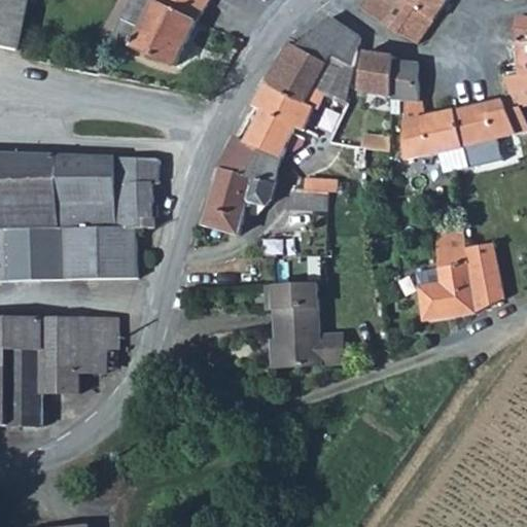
[(0,0),(0,50),(23,56),(34,0),(0,0)]
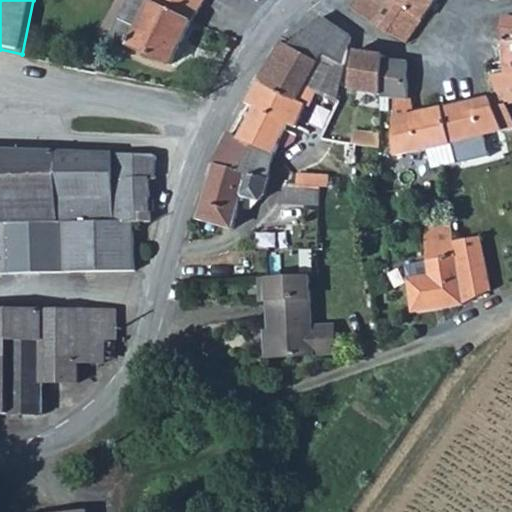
[(124,0),(108,33),(167,62),(190,19),(154,0),(124,0)]
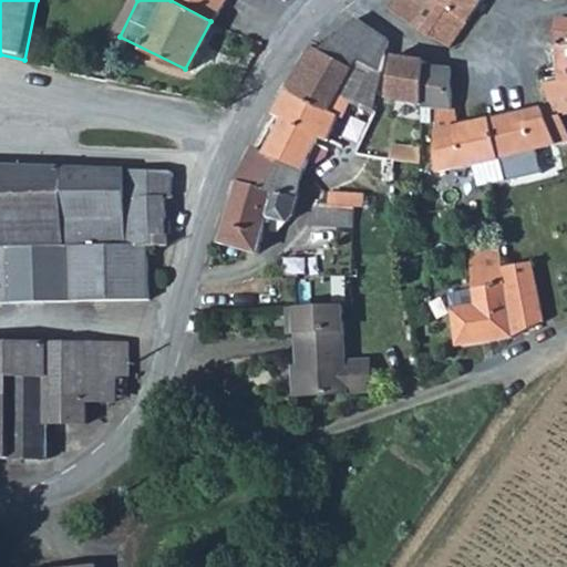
[(171,0),(210,21),(223,0),(171,0)]
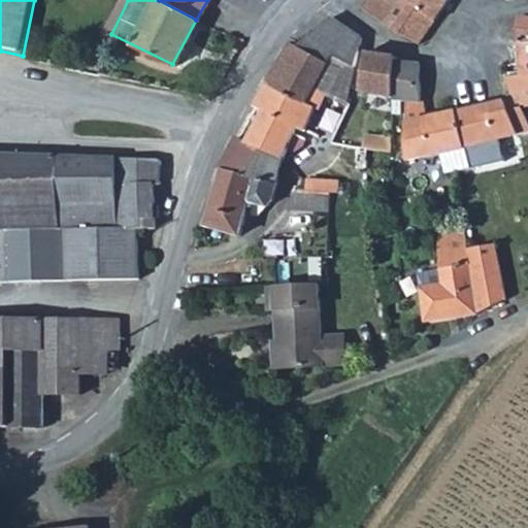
[(385,22),(397,3),(392,0),(363,0),(360,5),(385,22)]
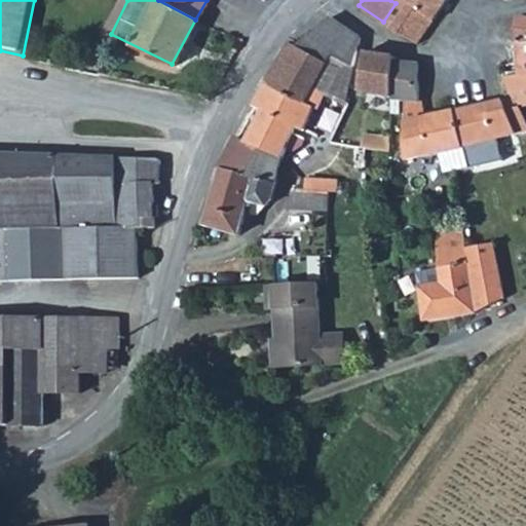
[(398,0),(396,3),(383,22),(413,42),(442,0),(398,0)]
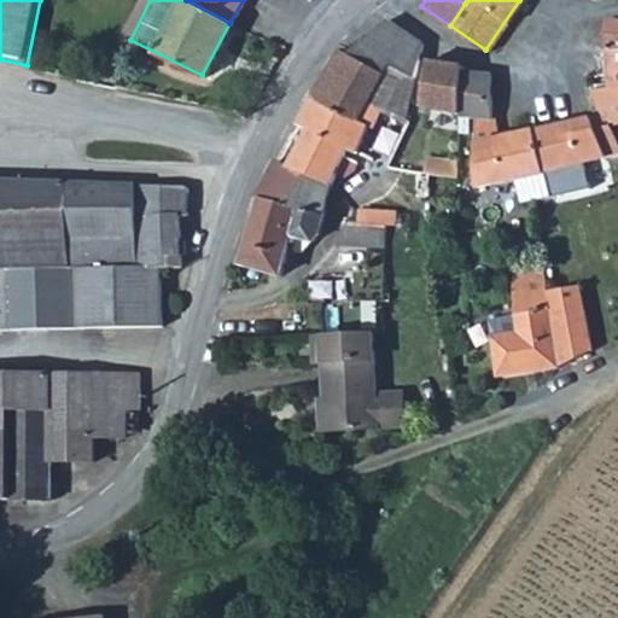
[(604,41),(617,42),(617,18),(606,17),(604,41)]
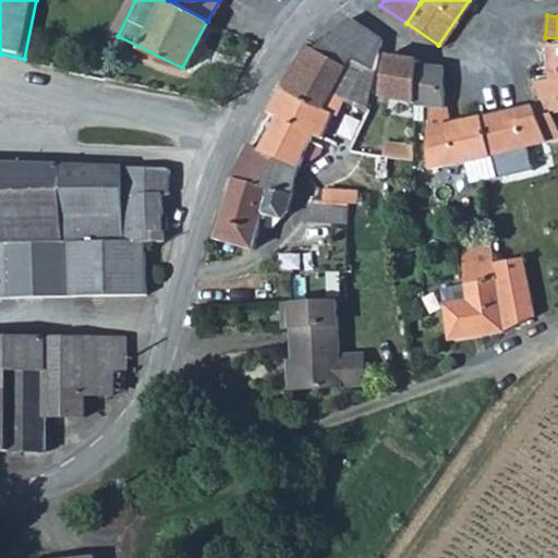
[(350,57),(365,28),(348,16),(317,44),(314,48),(346,65),(350,57)]
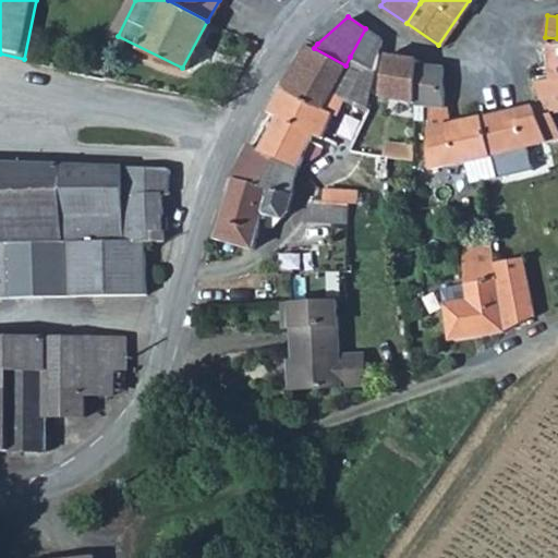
[(557,38),(545,37),(547,63),(548,79),(557,77),(557,38)]
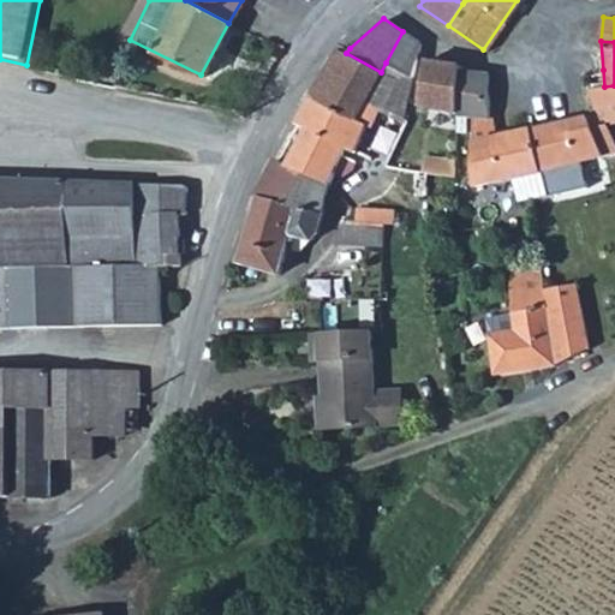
[(411,73),(386,63),(381,72),(346,53),(338,47),(311,96),(357,119),(368,100),(400,114),(411,73)]
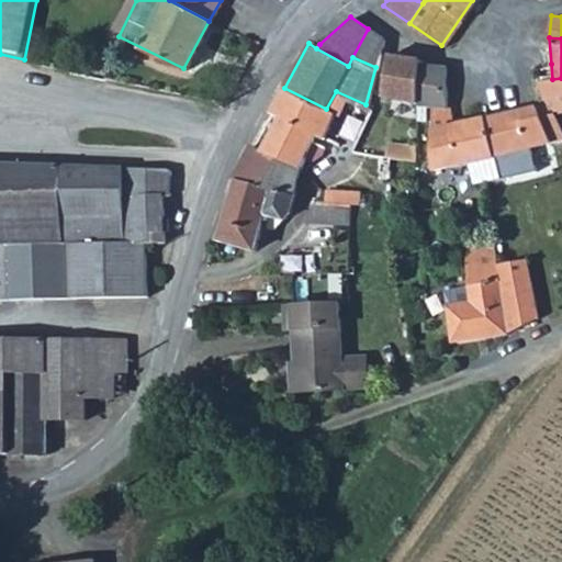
[(383,98),(417,100),(419,64),(420,57),(388,54),(383,98)]
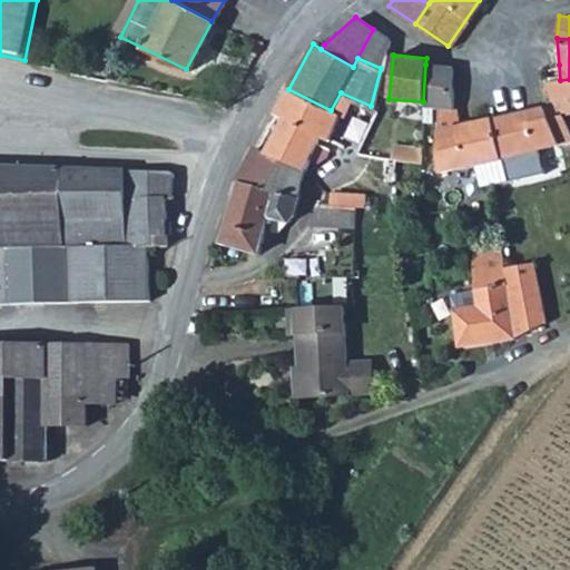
[(423,101),(422,107),(428,107),(434,107),(448,106),(451,67),(425,65),(423,101)]
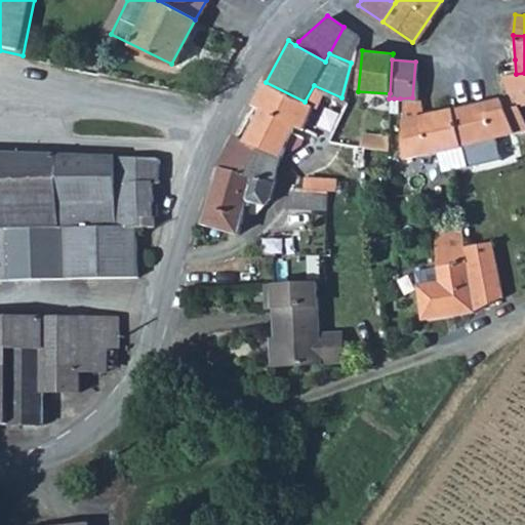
[(519,105),(524,103),(524,73),(516,74),(502,75),(503,76),(505,86),(511,107),(519,105)]
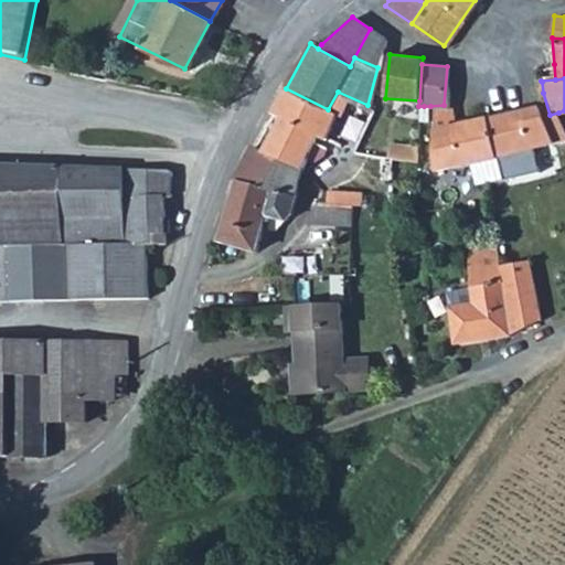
[(542,82),(518,87),(520,98),(543,93),(542,82)]
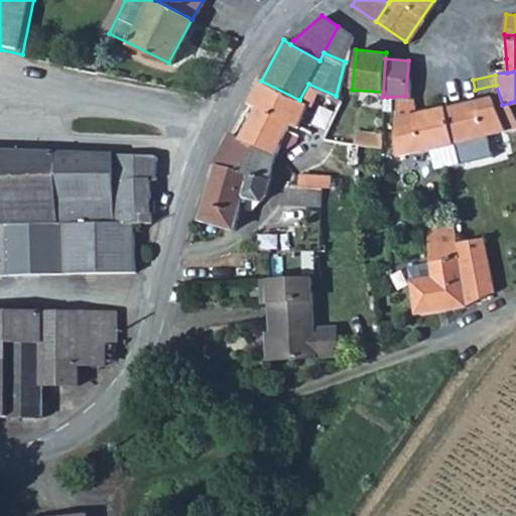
[(321,139),(341,99),(336,96),(308,84),(299,100),(261,81),(249,103),(256,107),(241,137),(275,153),(289,123),(321,139)]
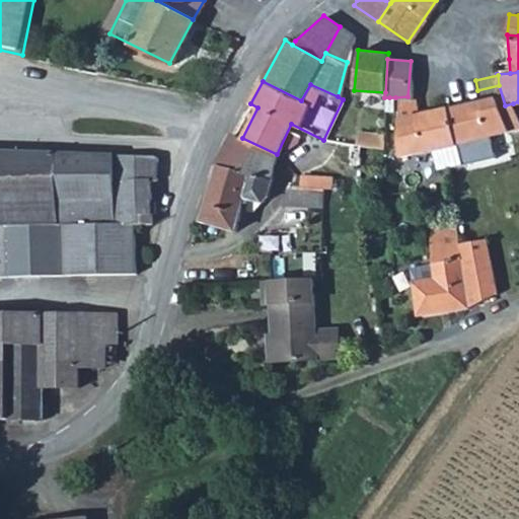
[(443,107),(452,144),(518,128),(513,103),(505,105),(499,85),(477,90),(479,98),(476,99),(458,104),(446,106),(443,107)]
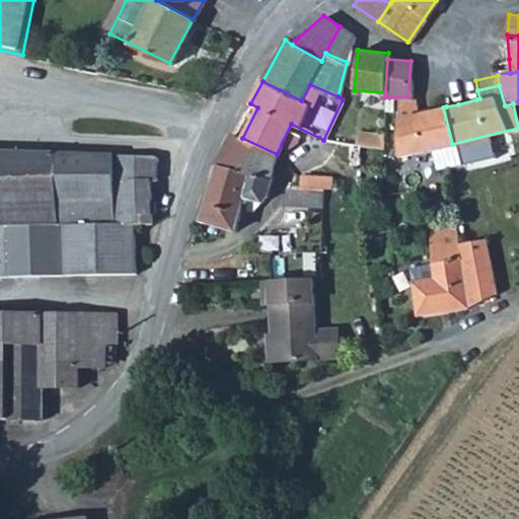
[(422,113),(415,114),(411,97),(408,96),(395,97),(397,158),(452,144),(443,107),(436,109),(422,113)]
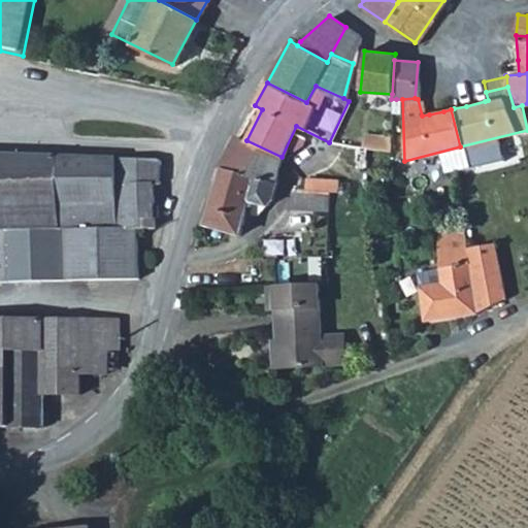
[(365,147),(387,149),(388,134),(360,133),(359,143),(352,143),(351,158),(365,159),(365,147)]
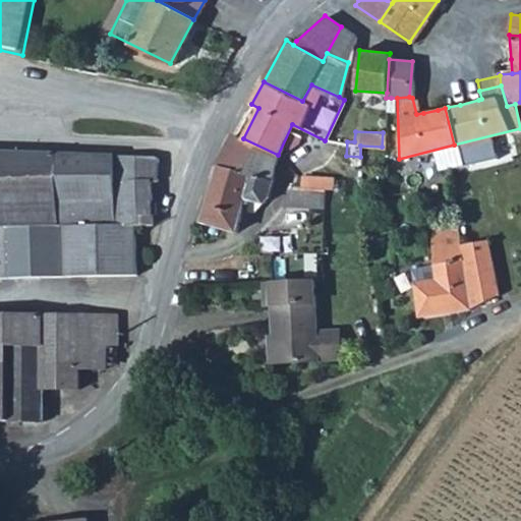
[(268,205),(272,199),(278,155),(243,138),(235,134),(218,166),(221,168),(206,224),(221,227),(220,234),(225,236),(227,229),(236,232),(245,198),(268,205)]
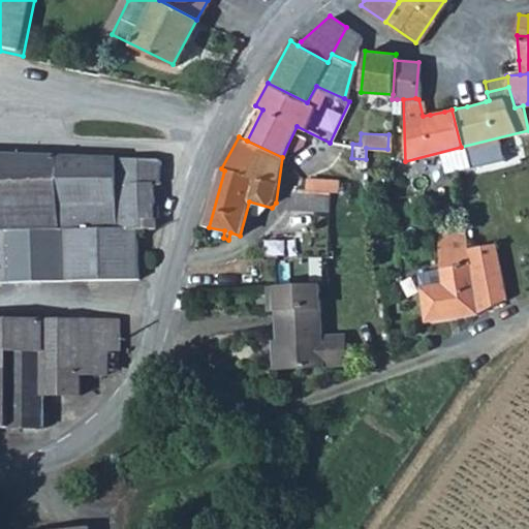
[(62,154),(3,153),(2,224),(133,225),(158,225),(158,184),(164,183),(164,157),(62,154)]
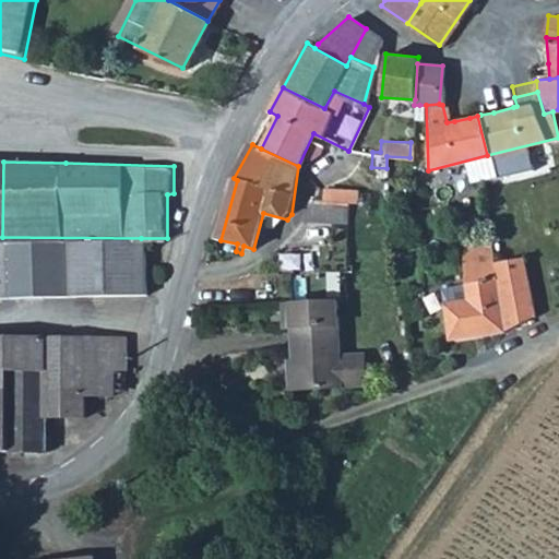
[(346,214),(346,217),(356,217),(356,207),(372,209),(372,194),(356,194),(356,189),(329,189),(321,191),(314,195),(310,200),(346,201),(346,214)]
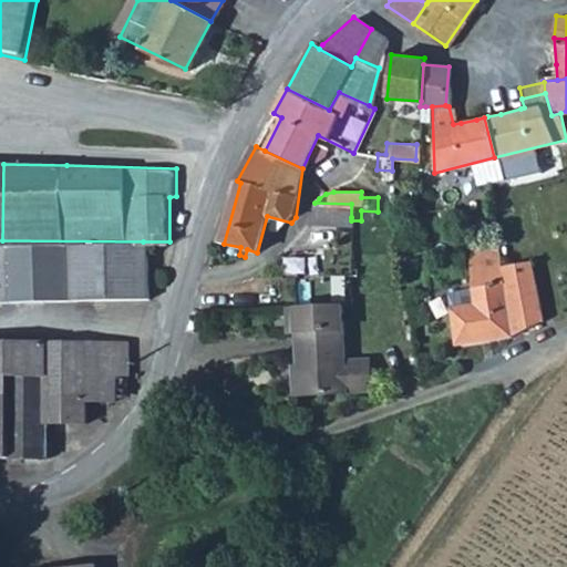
[(315,203),(307,217),(351,217),(351,204),(315,203)]
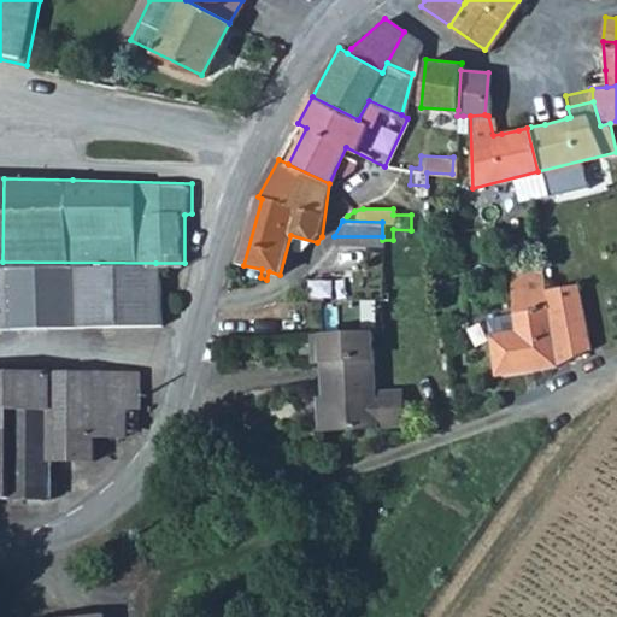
[(0,323),(1,324),(156,324),(156,263),(3,262),(0,260),(0,323)]
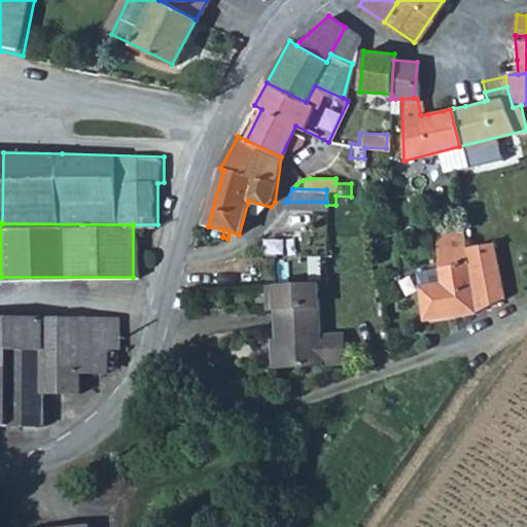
[(487,242),(460,246),(458,226),(430,231),(432,250),(433,264),(411,271),(418,316),(483,306),(498,297),(487,242)]
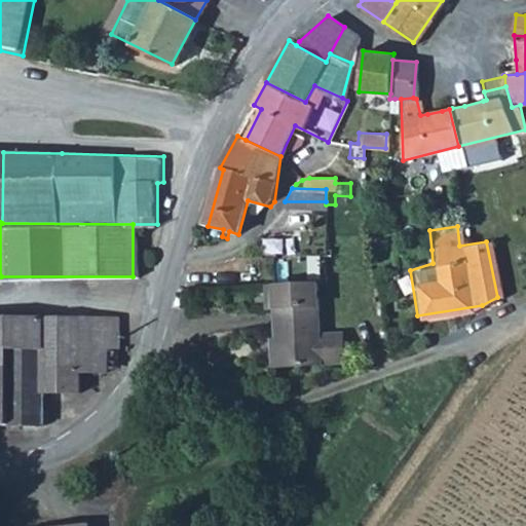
[(396,267),(409,265),(407,253),(395,255),(396,267)]
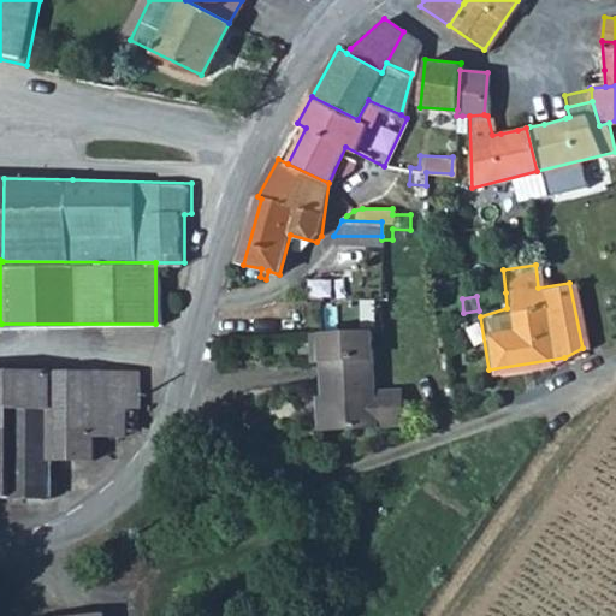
[(371,332),(309,333),(311,359),(320,359),(371,356),(371,332)]
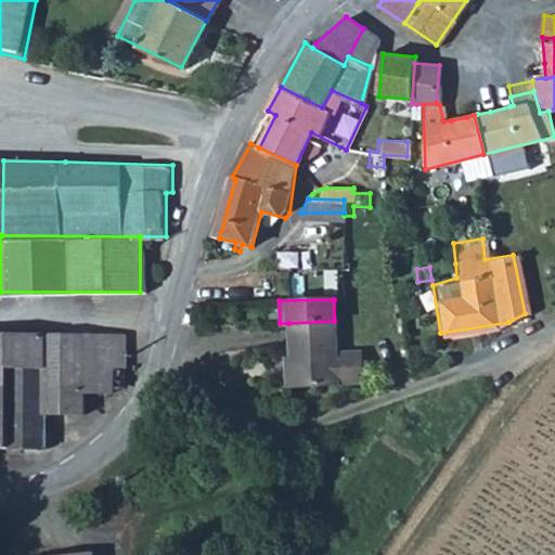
[(334,321),(288,323),(291,366),(284,366),(284,387),(361,385),(360,358),(336,359),(334,321)]
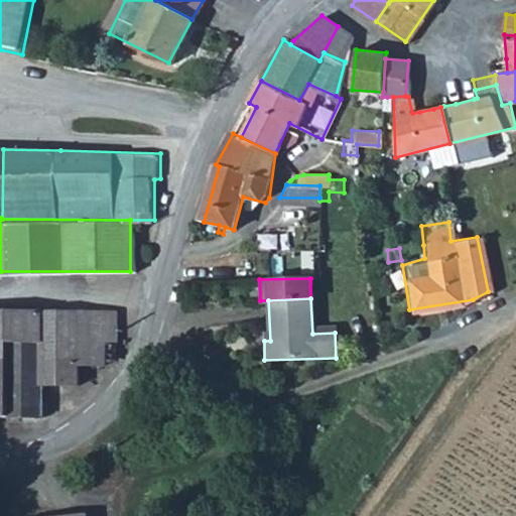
[(0,411),(43,412),(44,380),(81,380),(82,361),(109,361),(109,339),(120,339),(120,308),(0,305),(0,411)]
